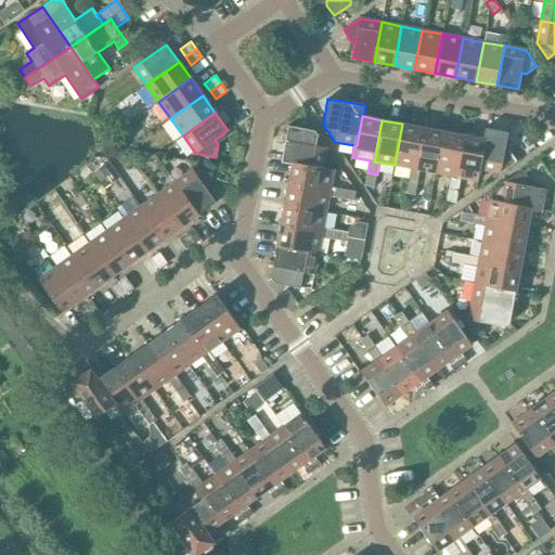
[(417,182),(421,170),(415,169),(423,128),(402,124),(395,165),(411,168),(408,181),(417,182)]
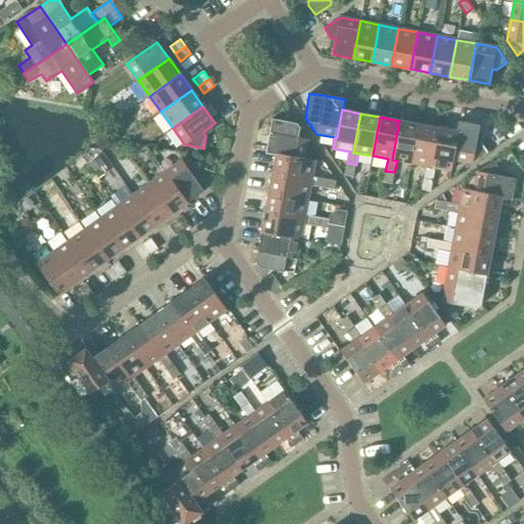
[(308,139),(297,123),(272,119),(269,132),(265,154),(276,156),(276,154),(304,160),(304,159),(308,139)]
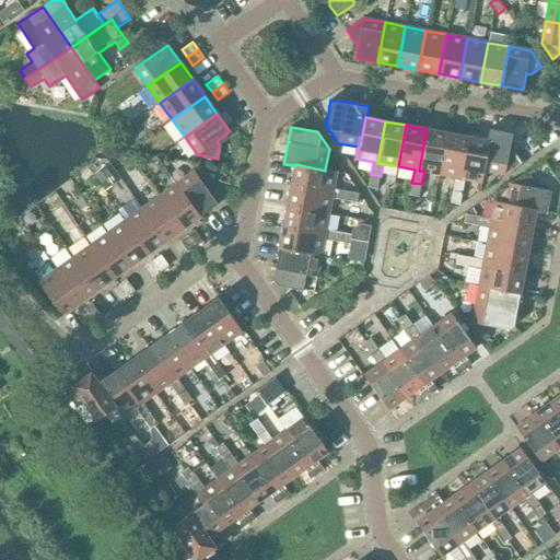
[(447,133),(427,129),(419,171),(424,172),(440,174),(447,133)]
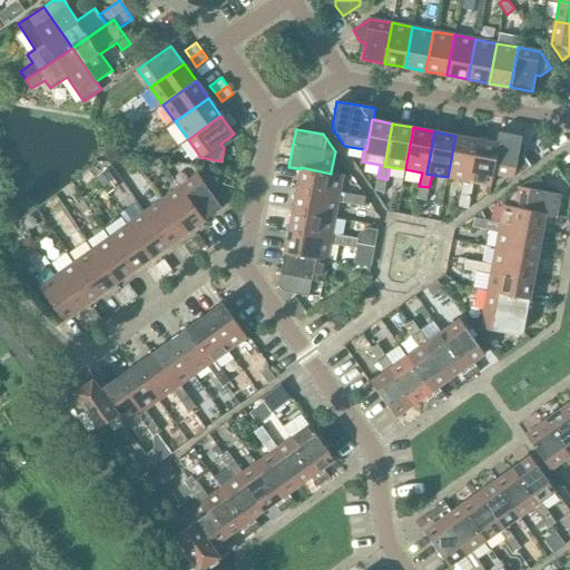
[(513,178),(531,166),(523,155),(518,155),(522,136),(499,131),(497,144),(498,144),(492,174),(493,174),(513,178)]
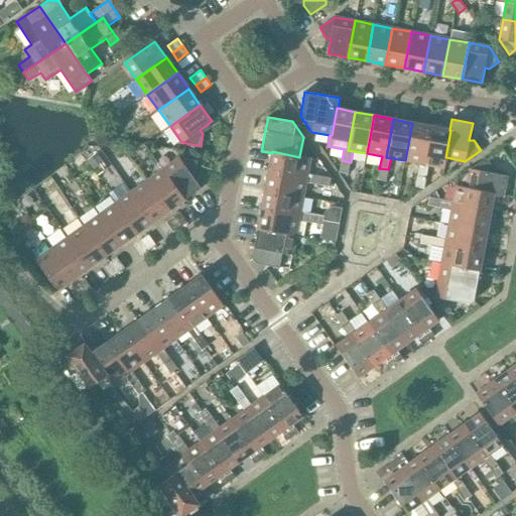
[(419,163),(417,175),(426,177),(428,165),(424,164),(431,126),(412,123),(405,160),(419,163)]
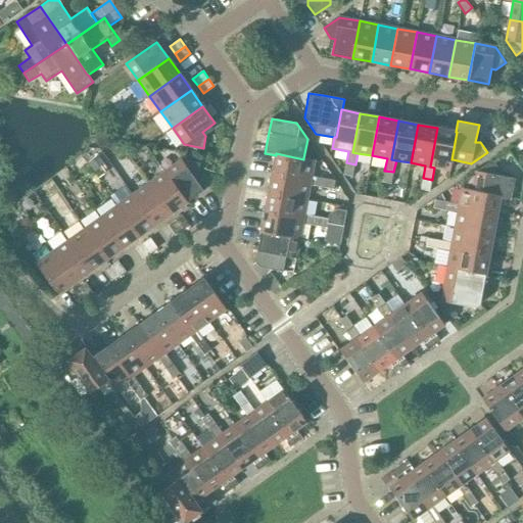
[(456,132),(437,128),(430,167),(434,168),(450,171),(453,159),(452,159),(457,132),(456,132)]
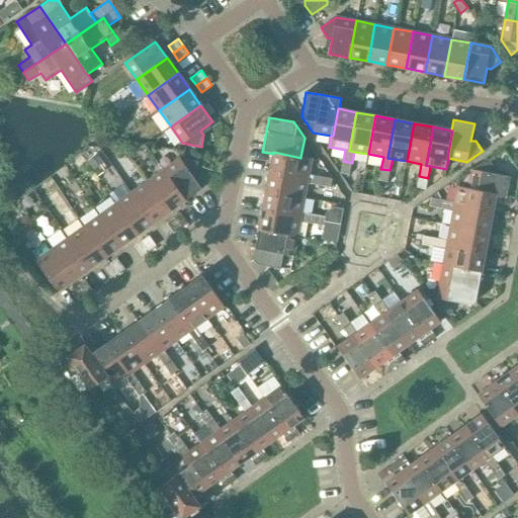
[(269,171),(308,179),(309,174),(312,159),(300,157),(300,158),(273,152),(273,154),(269,171)]
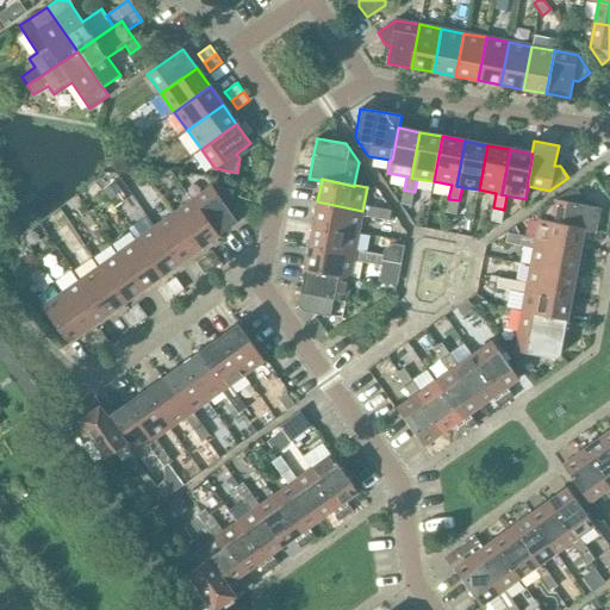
[(192,200),(218,236),(237,223),(226,207),(231,204),(234,191),(212,187),(192,200)]
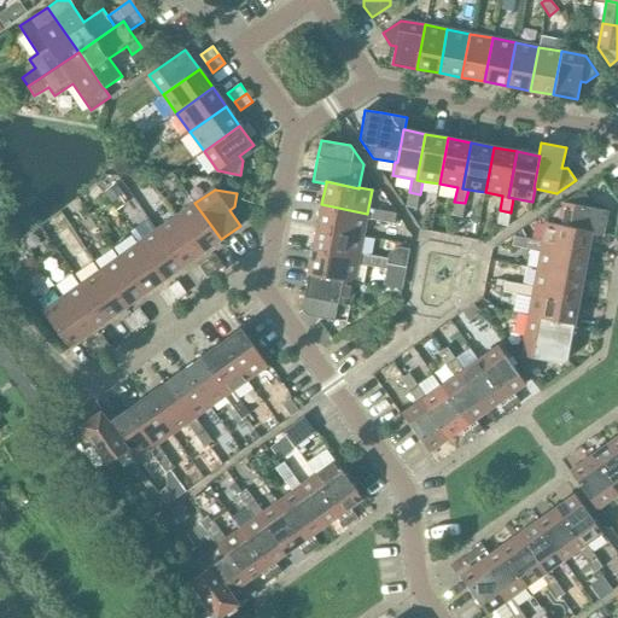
[(582,190),(563,202),(559,225),(559,226),(592,232),(592,233),(604,235),(608,211),(589,207),(590,200),(582,190)]
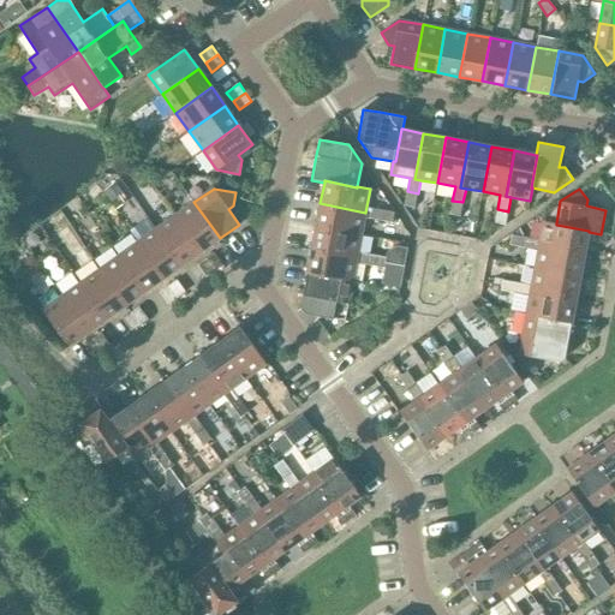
[(407,191),(404,206),(415,208),(418,193),(407,191)]
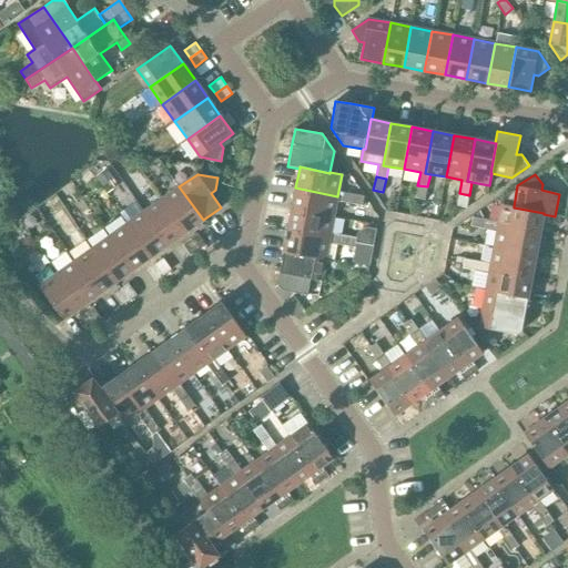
[(427,186),(417,185),(415,199),(425,200),(427,186)]
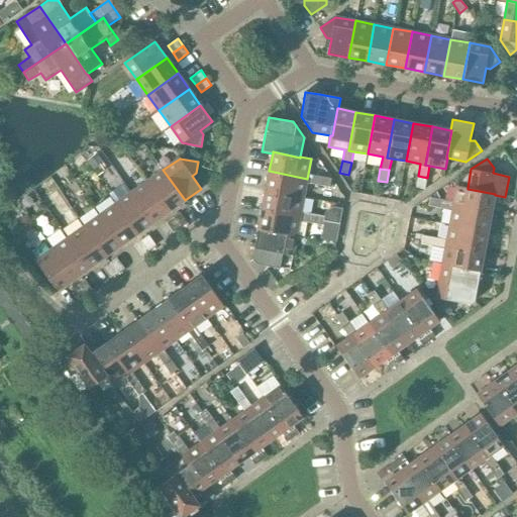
[(147,181),(169,211),(185,200),(163,170),(147,181)]
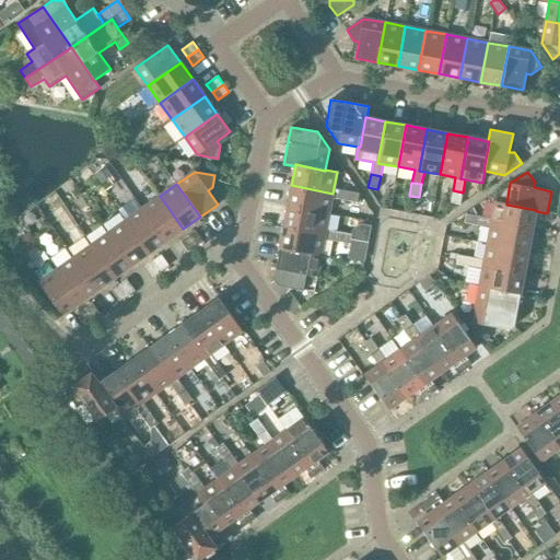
[(291,185),(288,206),(329,213),(331,198),(345,200),(347,190),(334,188),(333,194),(291,185)]
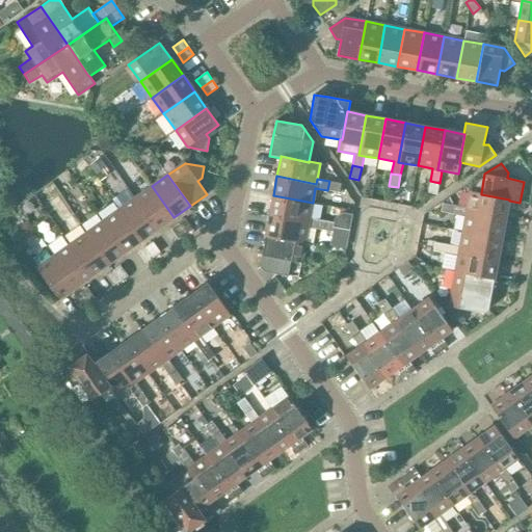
[(329,181),(327,190),(340,192),(342,184),(329,181)]
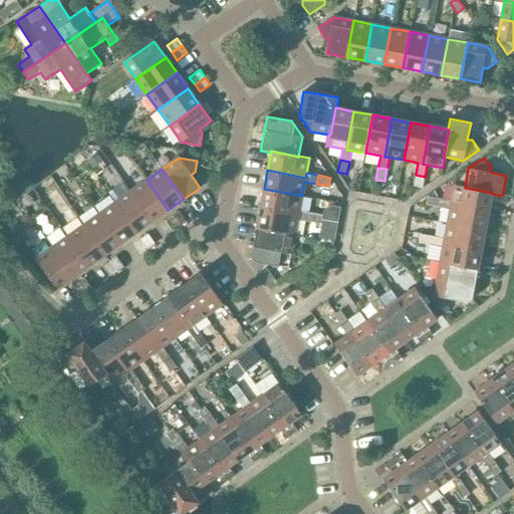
[(425,177),(416,175),(414,187),(423,188),(425,177)]
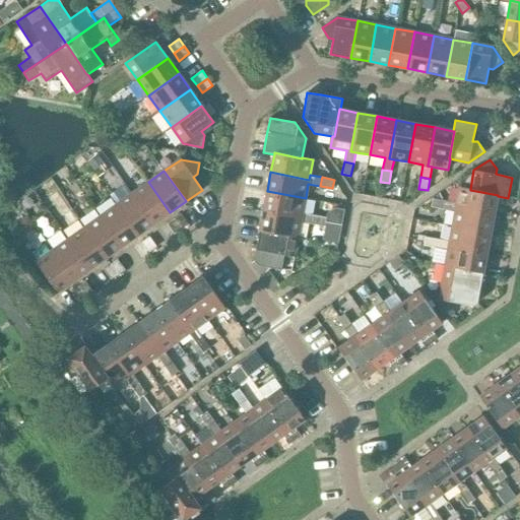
[(148,182),(132,193),(153,223),(170,212),(148,182)]
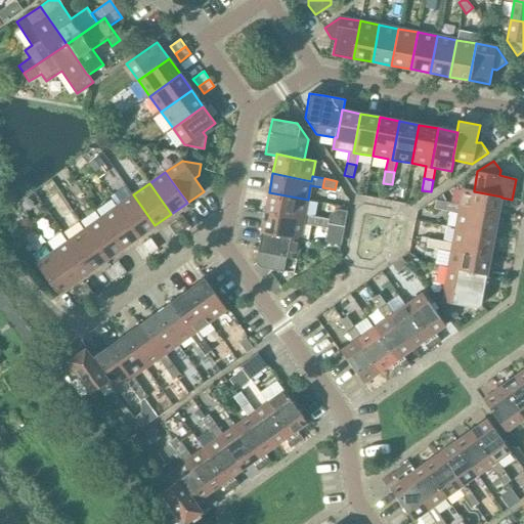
[(497,216),(501,198),(501,197),(474,191),(474,190),(463,188),(460,205),(447,202),(446,211),(459,213),(459,209),(497,216)]
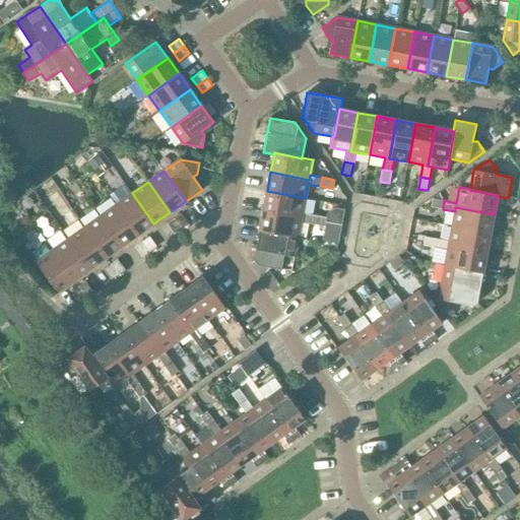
[(302,217),(303,213),(306,198),(267,191),(263,210),(302,217)]
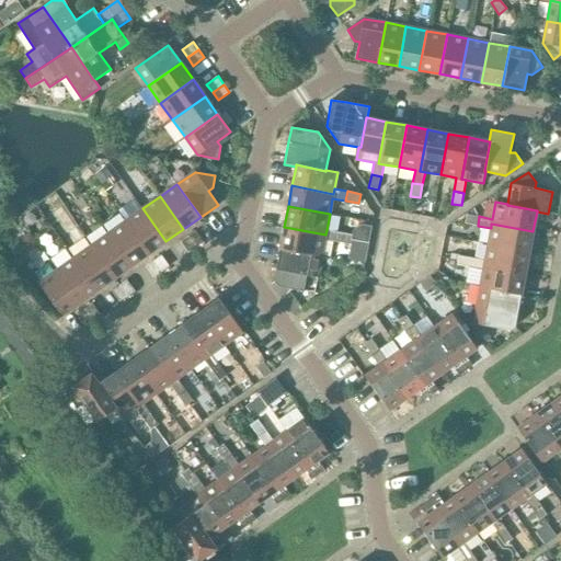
[(142,208),(125,221),(149,254),(165,241),(142,208)]
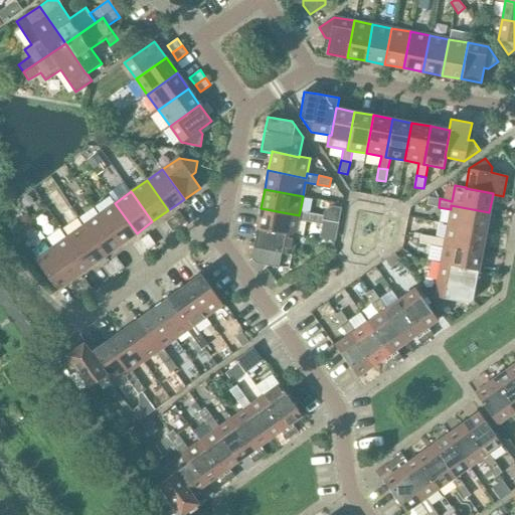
[(439,207),(440,198),(428,196),(426,205),(439,207)]
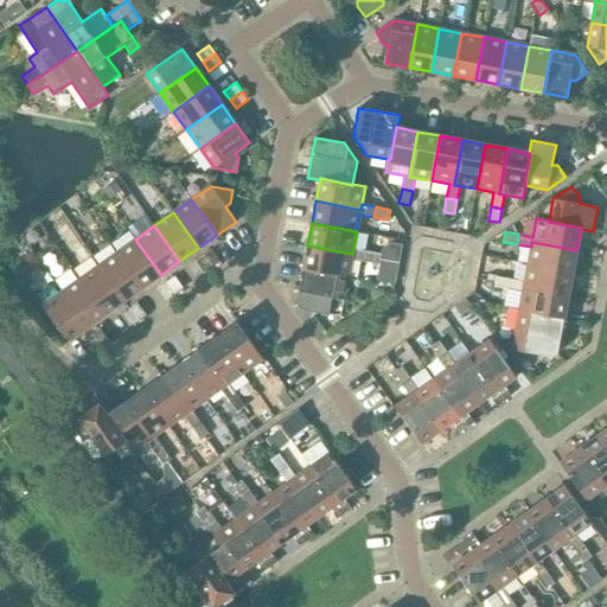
[(135,240),(117,253),(142,288),(161,275),(135,240)]
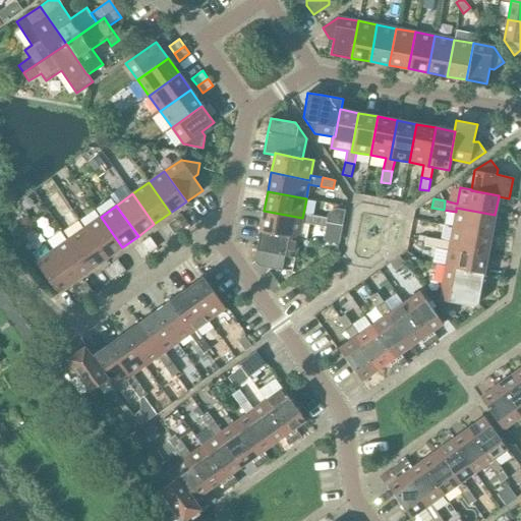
[(491,234),(495,215),(456,208),(456,212),(453,227),(491,234)]
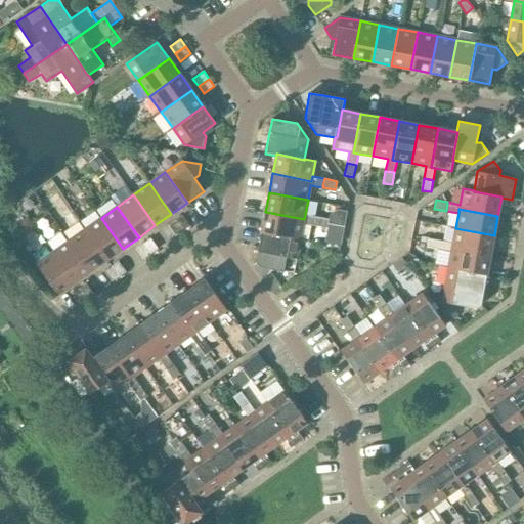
[(265,212),(262,231),(300,238),(303,224),(315,226),(316,217),(305,215),(304,219),(265,212)]
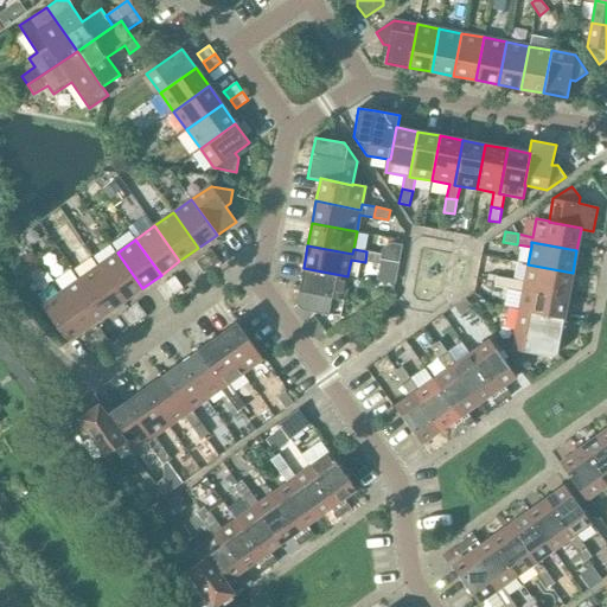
[(203,255),(212,268),(221,262),(212,249),(203,255)]
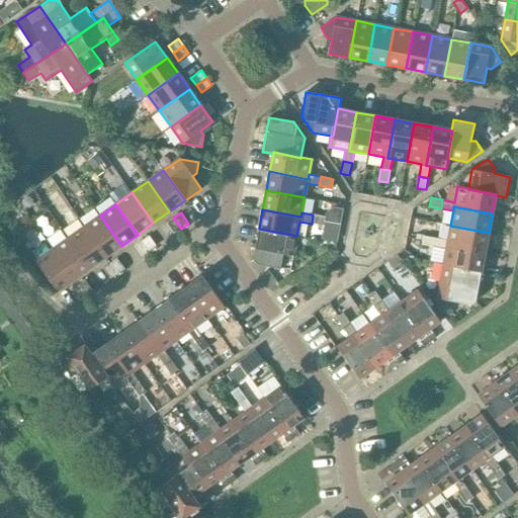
[(312,224),(324,226),(325,217),(313,214),(312,224)]
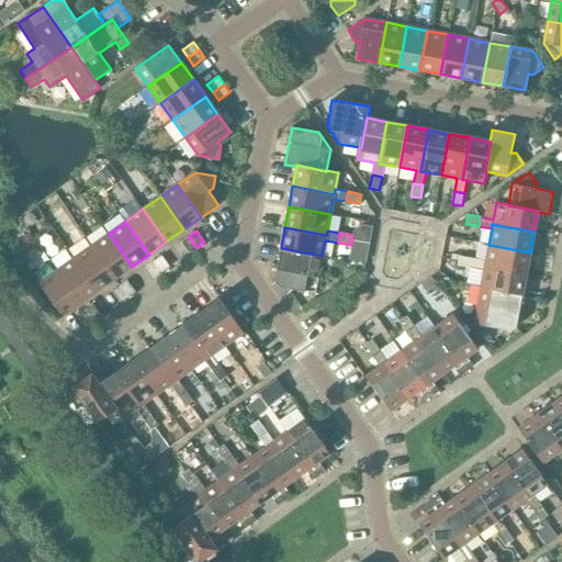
[(109,234),(91,246),(114,279),(132,267),(109,234)]
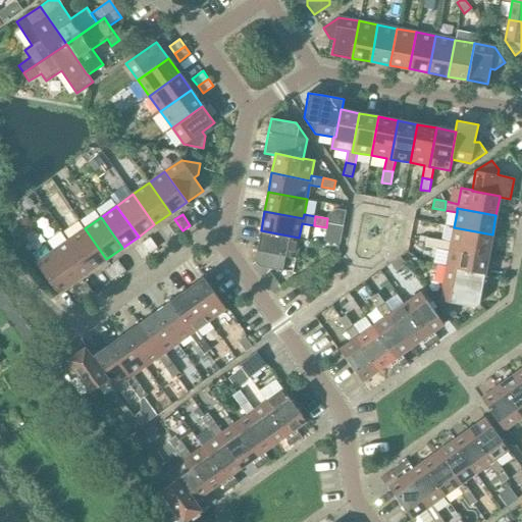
[(183,230),(174,219),(167,225),(174,236),(183,230)]
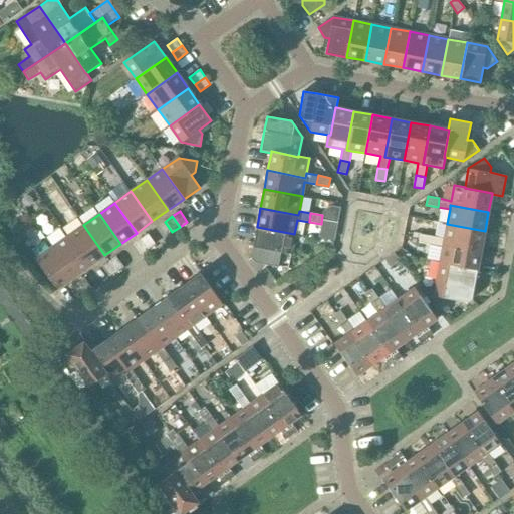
[(431,245),(442,247),(443,243),(481,250),(485,231),(447,224),(444,238),(433,236),(431,245)]
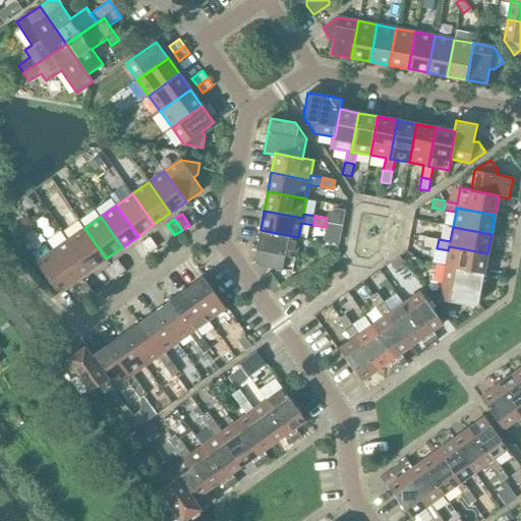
[(68,239),(91,270),(106,258),(84,228),(68,239)]
